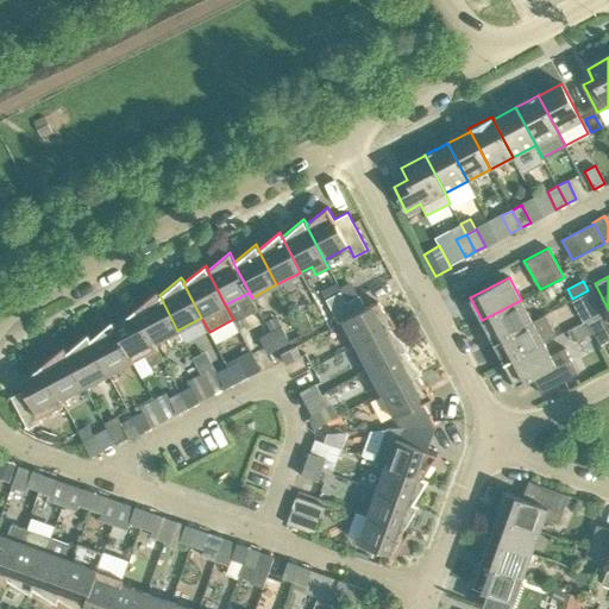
[(157,290),(136,308),(157,347),(155,343),(167,337),(171,345),(183,338),(179,330),(177,331),(159,295),(157,290)]
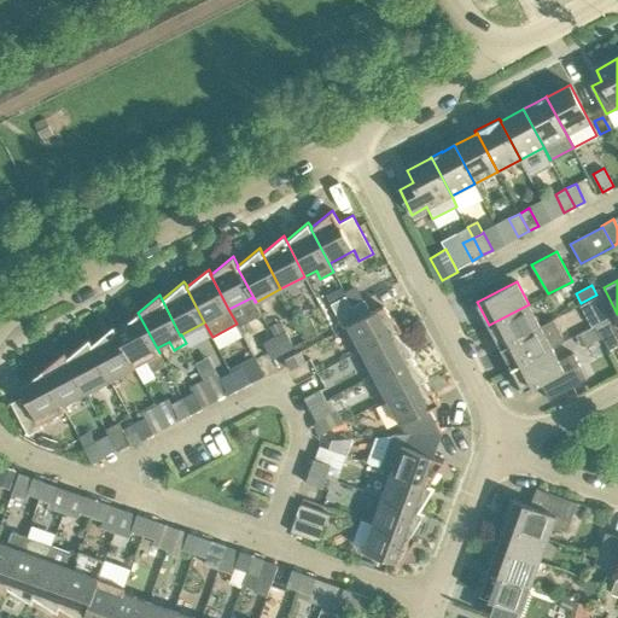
[(331,303),(337,316),(353,308),(351,305),(345,296),(331,303)]
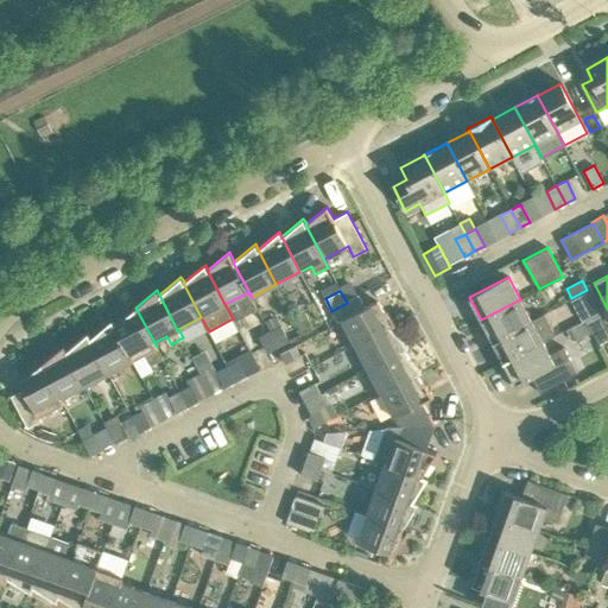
[(343,320),(355,343),(391,325),(391,327),(396,323),(378,301),(365,308),(358,295),(346,301),(347,303),(331,311),(337,322),(343,320)]
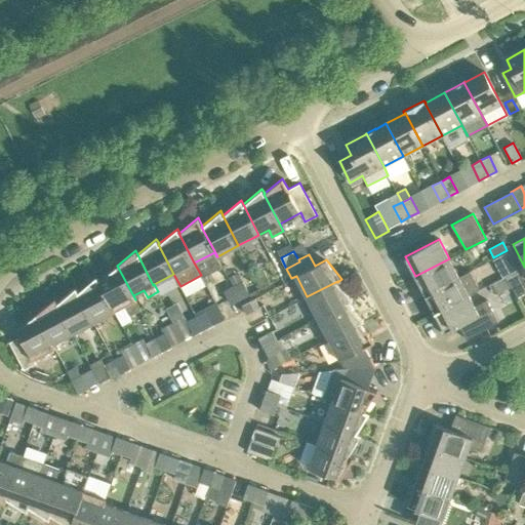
[(415,276),(425,294),(458,277),(449,258),(415,276)]
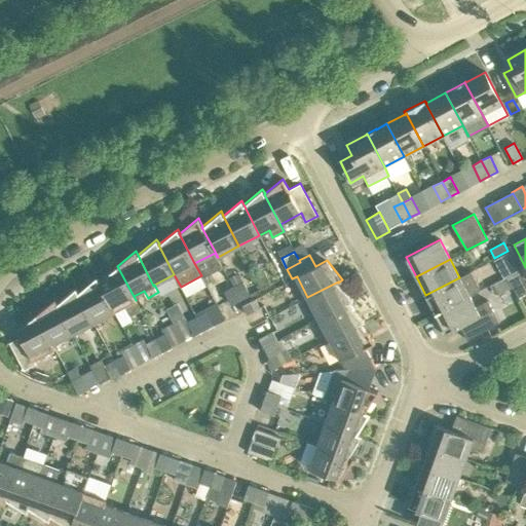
[(117,266),(99,282),(114,311),(124,306),(129,315),(140,309),(136,300),(117,266)]
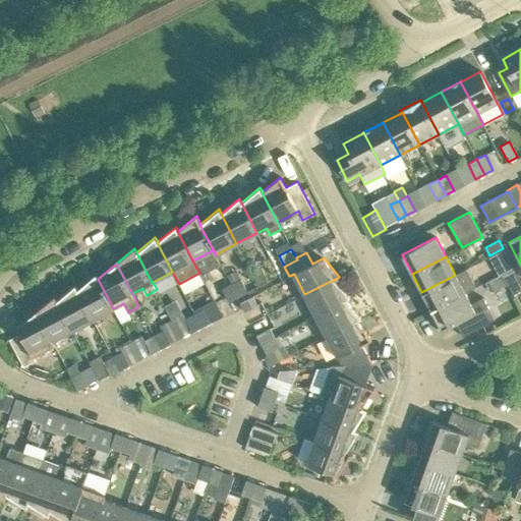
[(252,273),(258,286),(268,281),(262,268),(252,273)]
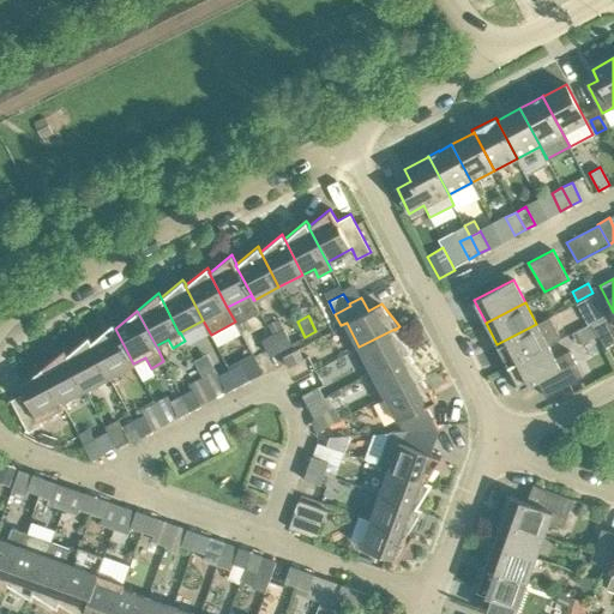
[(613,331),(608,320),(594,327),(606,349),(613,343),(613,331)]
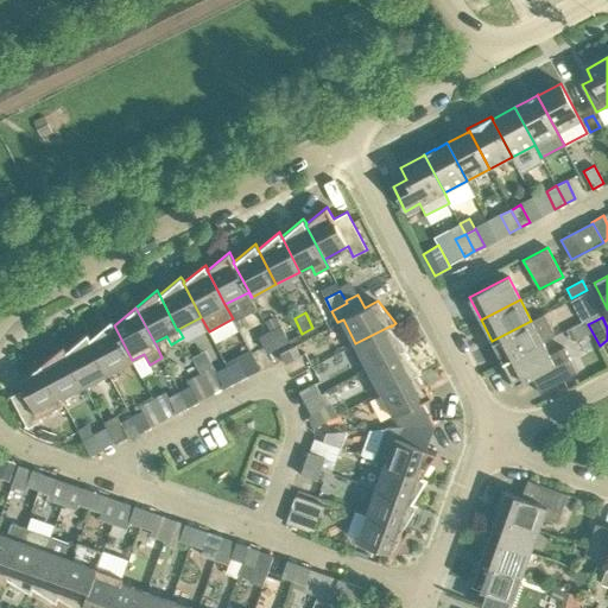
[(112,320),(90,337),(90,339),(108,373),(132,360),(114,325),(112,320)]
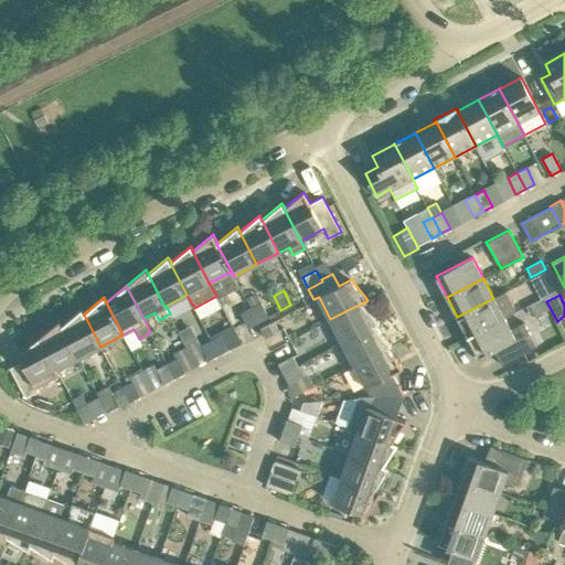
[(457,317),(468,337),(504,318),(493,298),(457,317)]
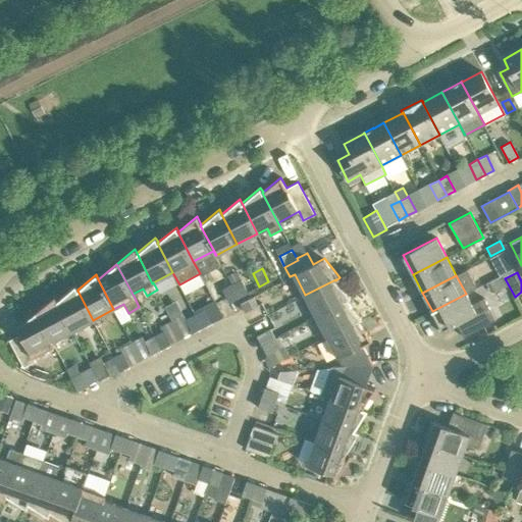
[(241,279),(231,284),(239,297),(248,293),(241,279)]
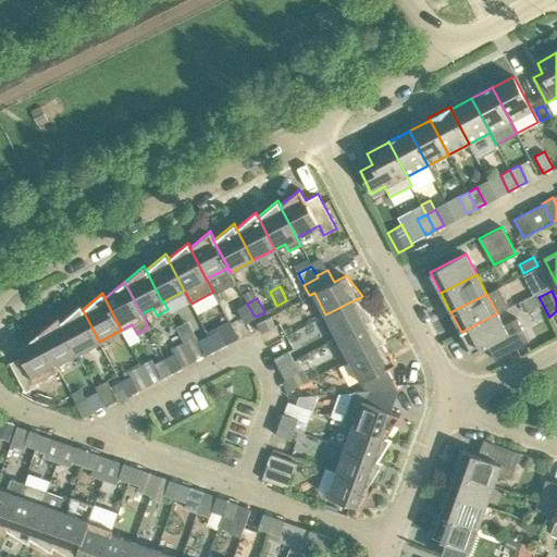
[(325,314),(337,337),(369,320),(370,321),(374,319),(358,299),(358,298),(325,314)]
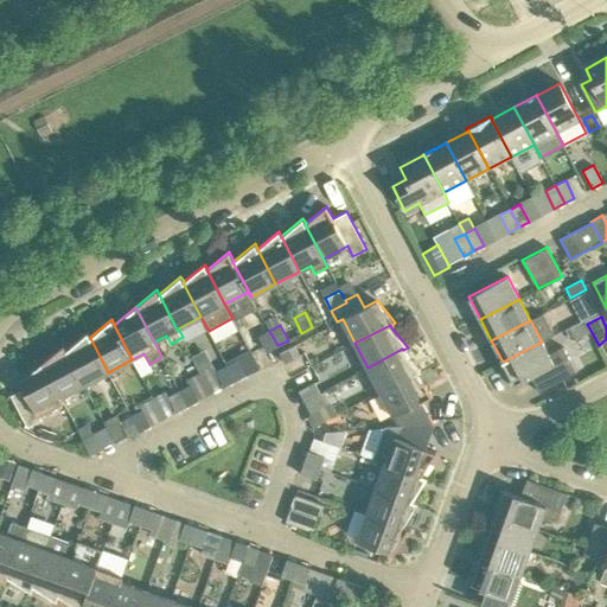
[(278,345),(269,331),(259,337),(267,351),(278,345)]
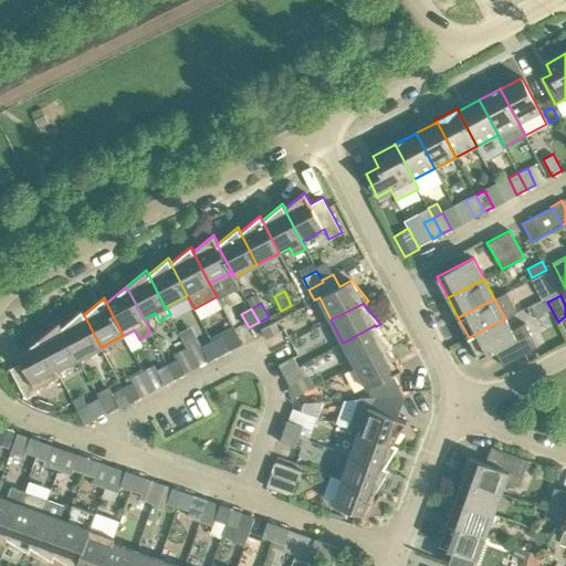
[(82,310),(62,326),(61,326),(79,358),(101,347),(84,315),(84,314),(82,310)]
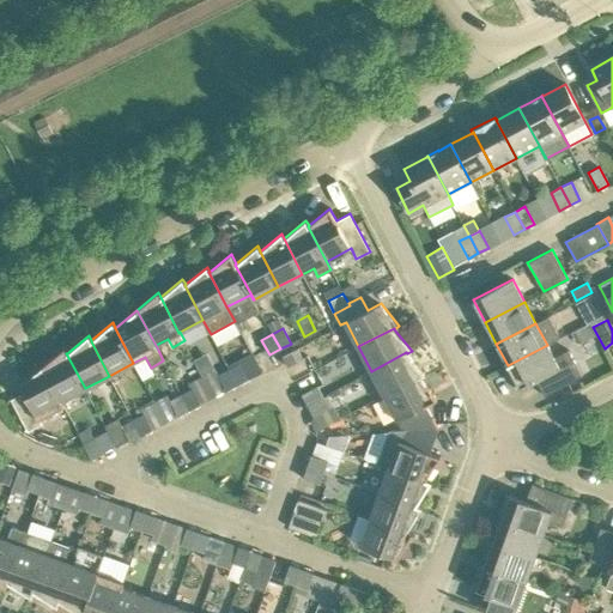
[(547,345),(508,365),(520,388),(535,380),(544,395),(582,376),(568,350),(554,357),(547,345)]
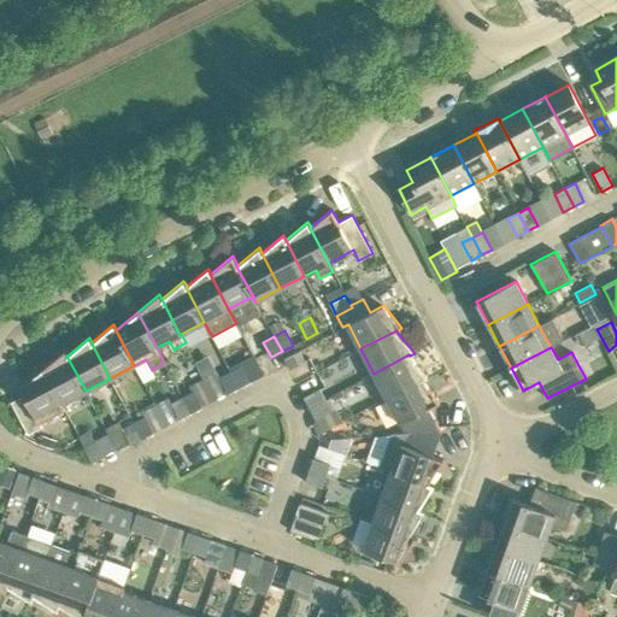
[(65,351),(42,369),(62,404),(86,391),(66,356),(68,356),(65,351)]
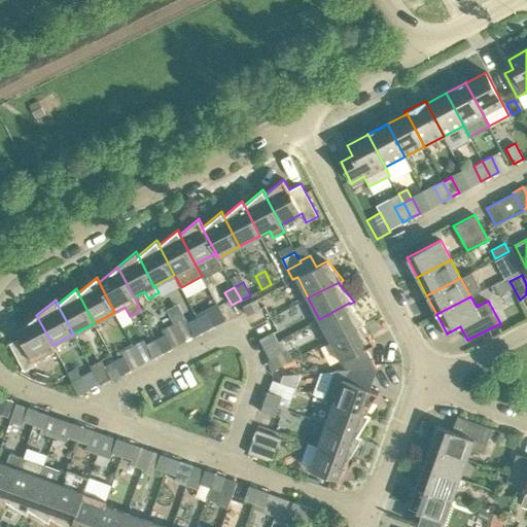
[(243,306),(247,315),(260,309),(255,300),(243,306)]
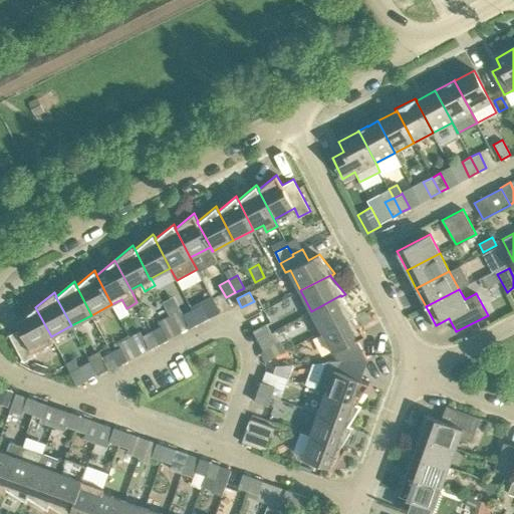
[(311,311),(322,331),(351,315),(351,316),(356,314),(341,296),(340,295),(311,311)]
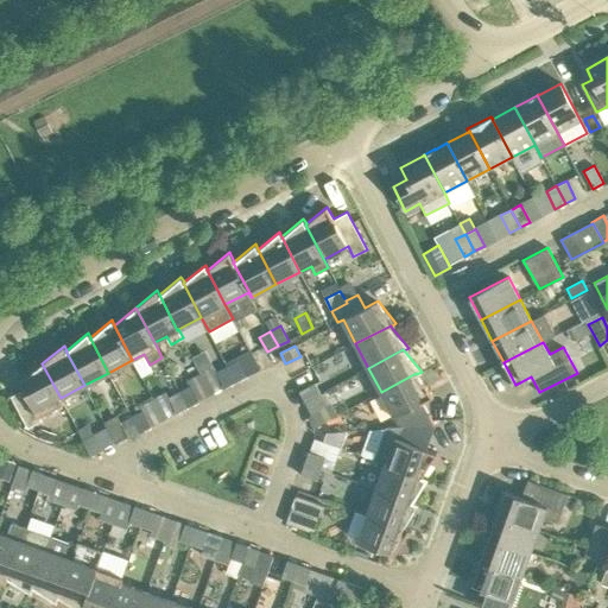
[(239,360),(227,366),(235,381),(246,375),(239,360)]
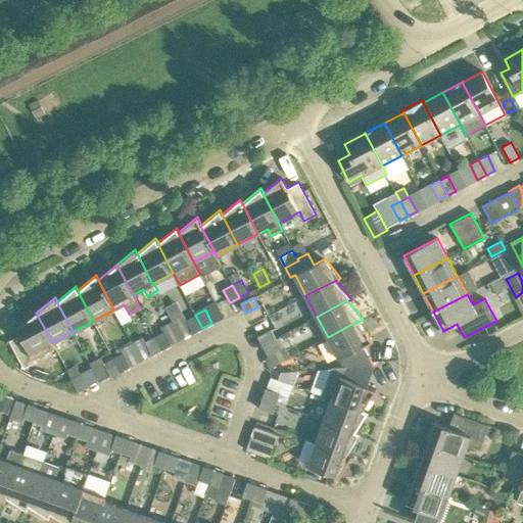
[(52,342),(36,313),(17,328),(20,334),(9,340),(24,368),(36,362),(34,358),(55,346),(52,342)]
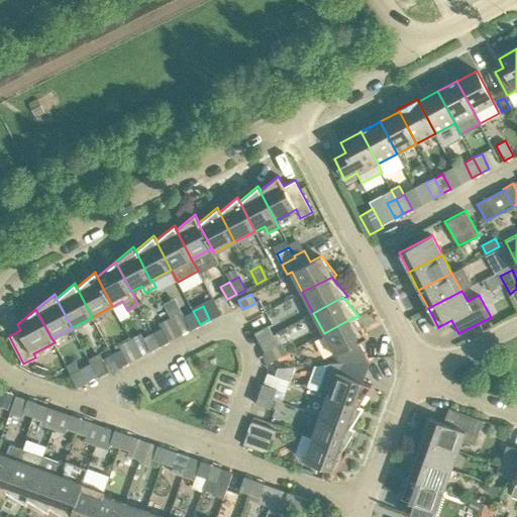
[(200,324),(193,311),(184,316),(191,328),(200,324)]
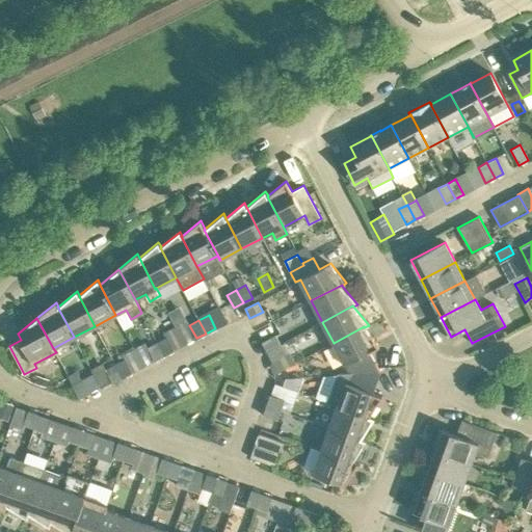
[(346,364),(351,373),(380,371),(369,351),(379,346),(364,327),(364,326),(334,343),(345,365),(346,364)]
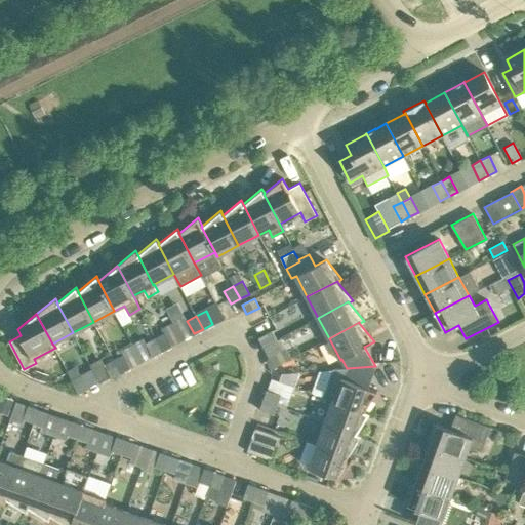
[(259,337),(264,347),(277,339),(272,330),(259,337)]
